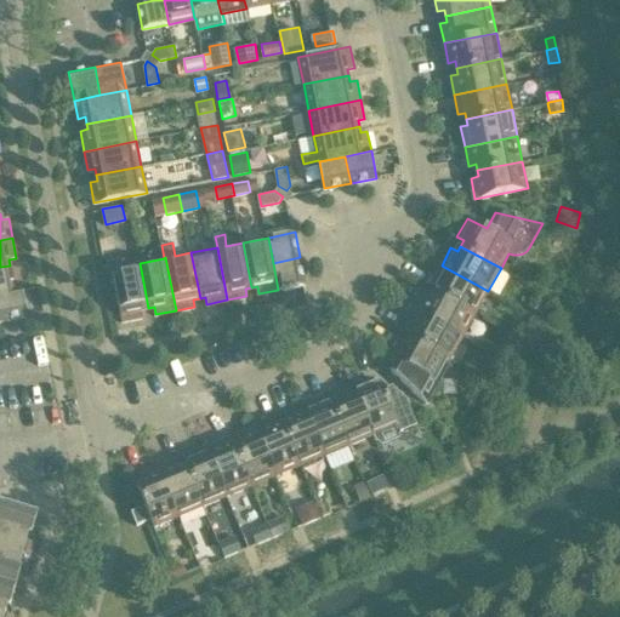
[(300,257),(273,263),(278,290),(305,284),(300,257)]
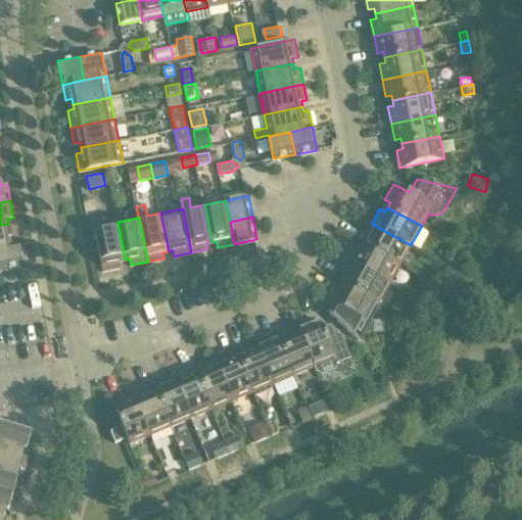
[(125,260),(117,222),(94,226),(103,270),(121,267),(120,261),(125,260)]
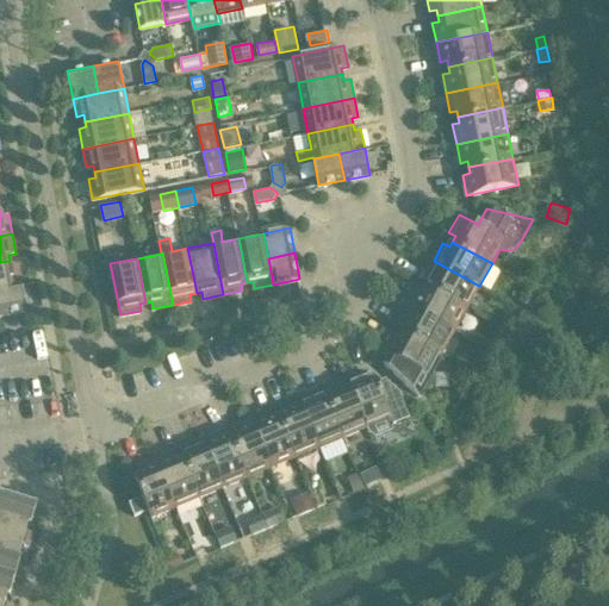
[(10,261),(0,262),(0,288),(22,285),(18,266),(11,267),(10,261)]
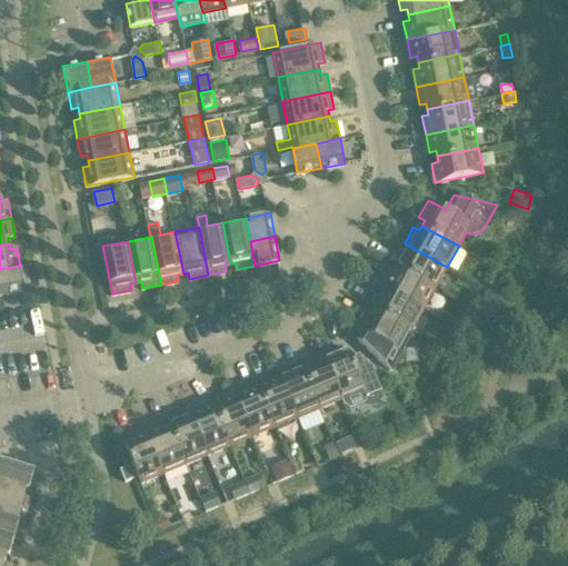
[(447,267),(405,244),(396,259),(401,262),(398,268),(436,288),(447,267)]
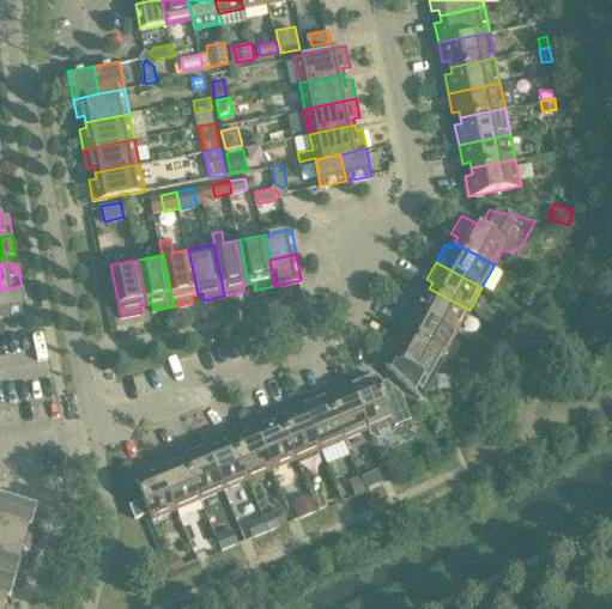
[(22,286),(0,290),(0,308),(2,317),(28,312),(22,286)]
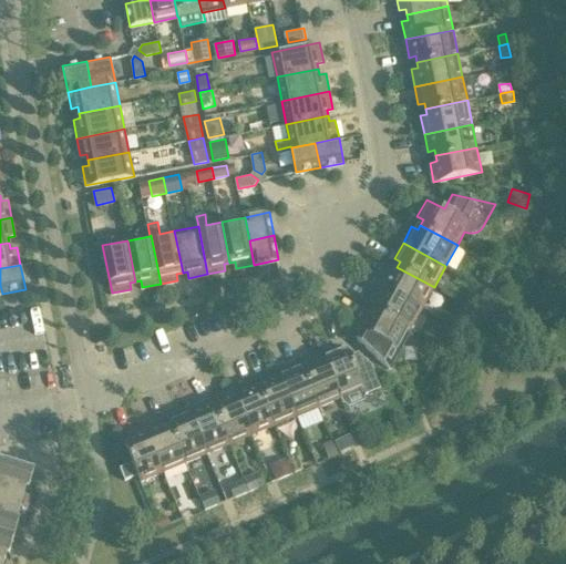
[(434,287),(397,267),(394,272),(389,268),(380,285),(400,295),(422,308),(434,287)]
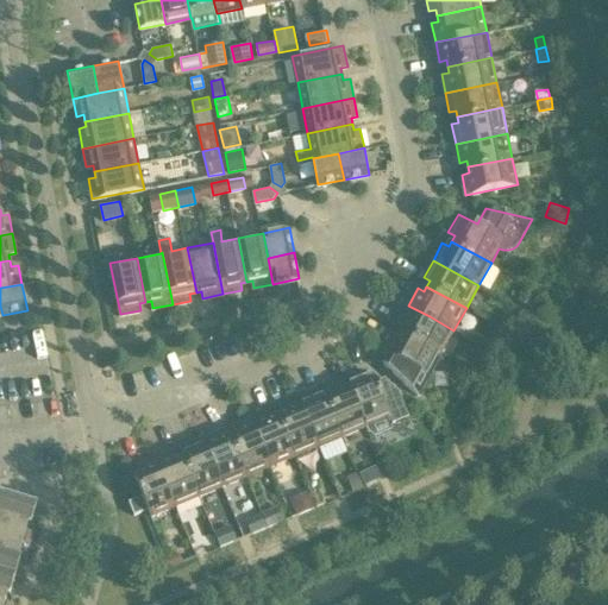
[(430,316),(408,306),(399,322),(405,326),(402,332),(442,353),(453,331),(430,316)]
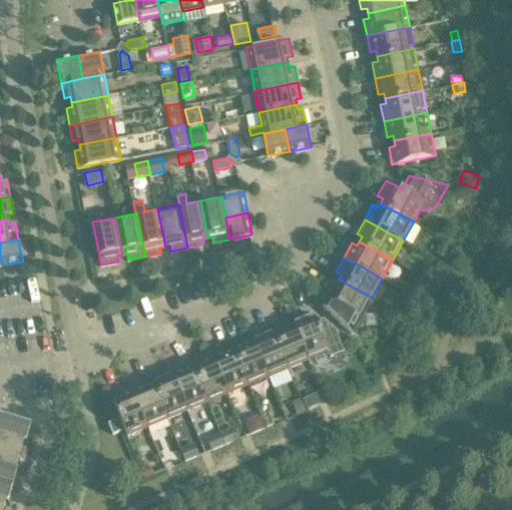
[(430,280),(435,270),(428,265),(422,276),(430,280)]
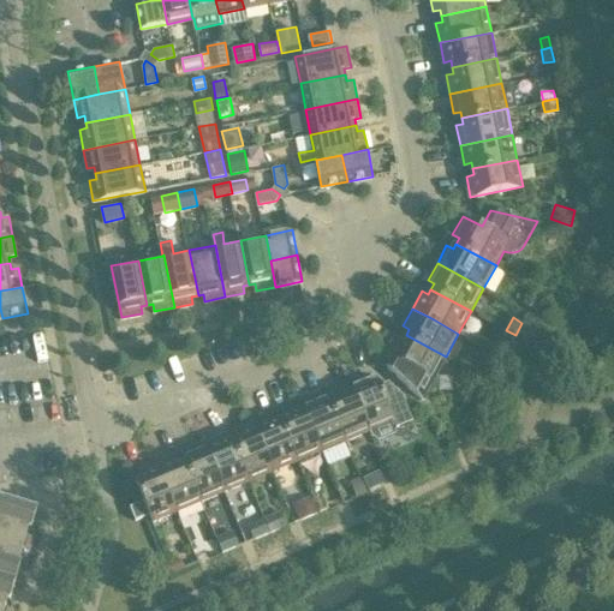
[(446,357),(406,335),(403,340),(397,336),(387,355),(393,358),(388,367),(422,400),(446,357)]
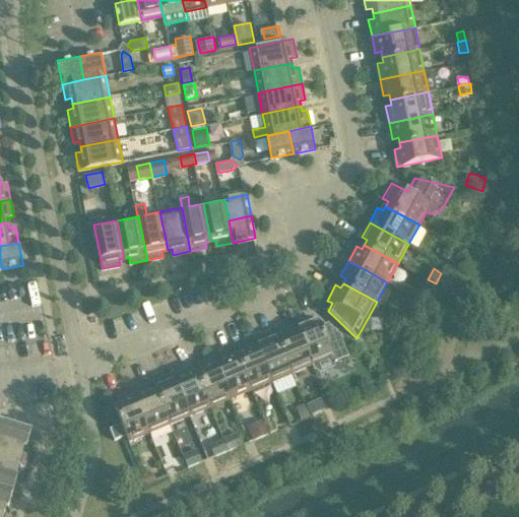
[(411,296),(424,303),(427,297),(414,291),(411,296)]
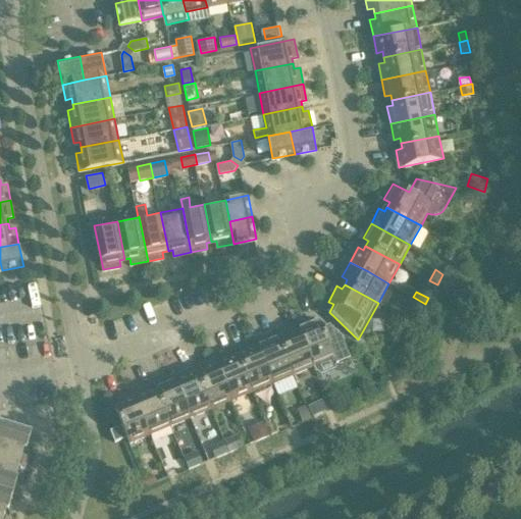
[(413,297),(411,303),(422,309),(425,304),(413,297)]
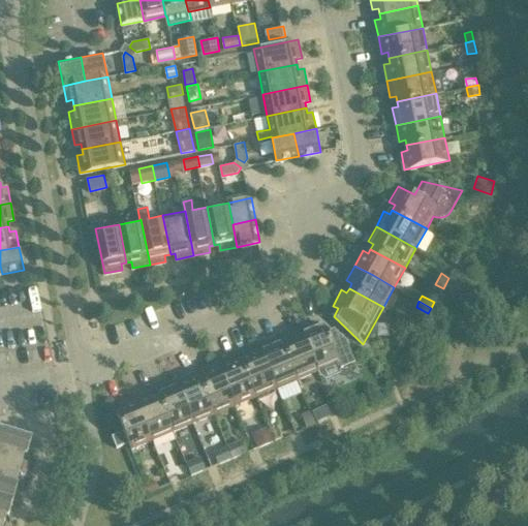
[(315,321),(301,328),(315,362),(318,369),(317,369),(320,376),(321,376),(325,379),(341,372),(341,367),(340,366),(354,360),(345,338),(334,327),(327,330),(324,326),(318,328),(317,327),(315,321)]
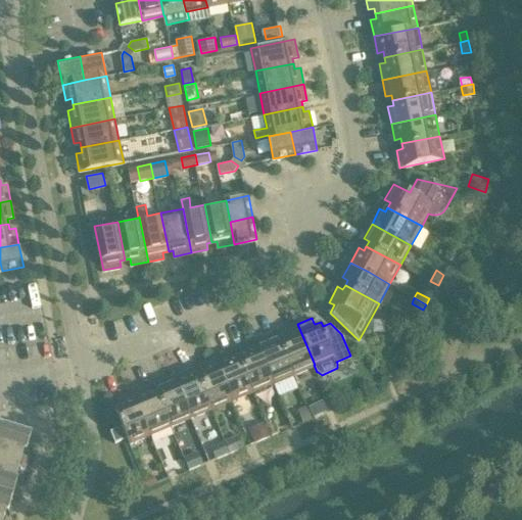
[(283,335),(279,337),(294,373),(314,365),(315,365),(312,358),(297,324),(281,331),(283,335)]
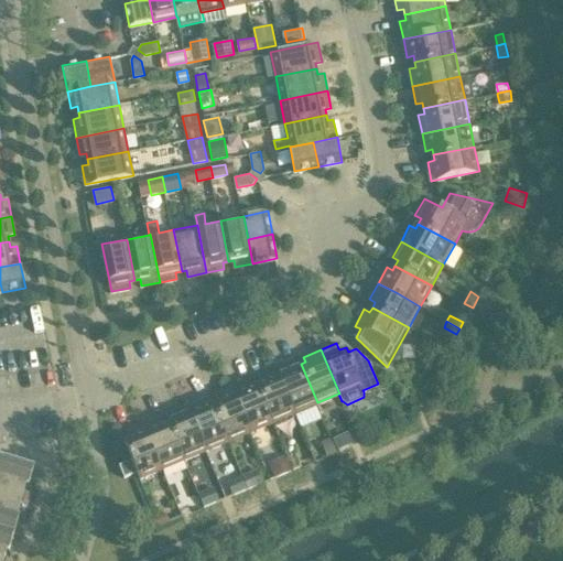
[(292,359),(277,367),(295,411),(301,424),(318,417),(313,403),(317,402),(301,364),(295,366),(292,359)]
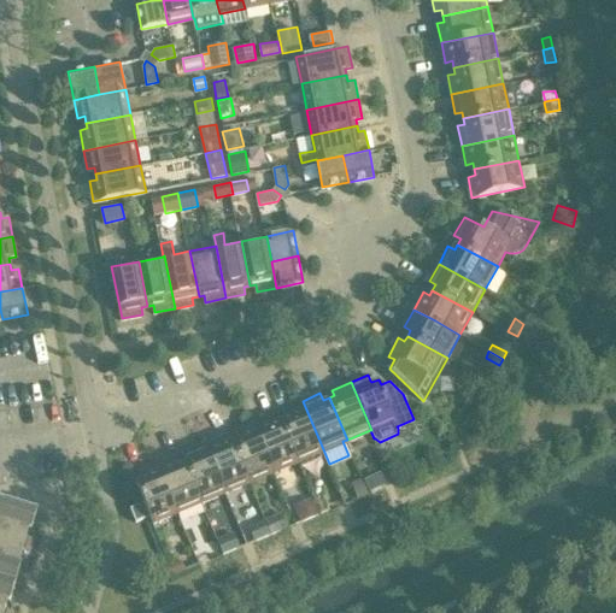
[(286,416),(281,417),(298,460),(323,449),(303,401),(301,401),(298,394),(289,398),(293,405),(283,408),(286,416)]
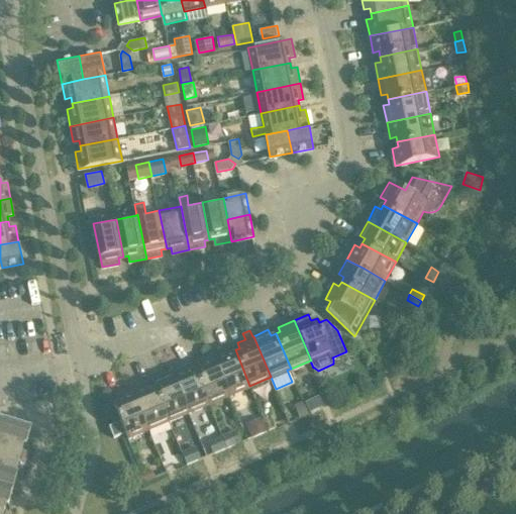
[(200,367),(195,369),(209,403),(229,394),(213,352),(210,346),(202,349),(205,355),(197,360),(200,367)]
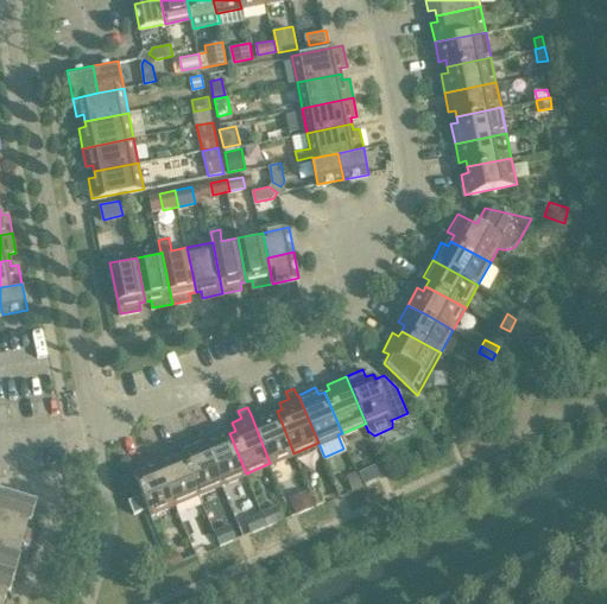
[(267,407),(251,414),(270,463),(293,453),(277,411),(271,414),(267,407)]
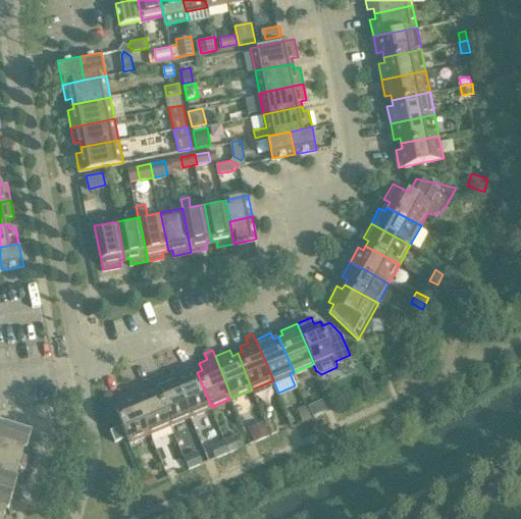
[(189,369),(174,375),(191,415),(211,407),(197,372),(192,374),(189,369)]
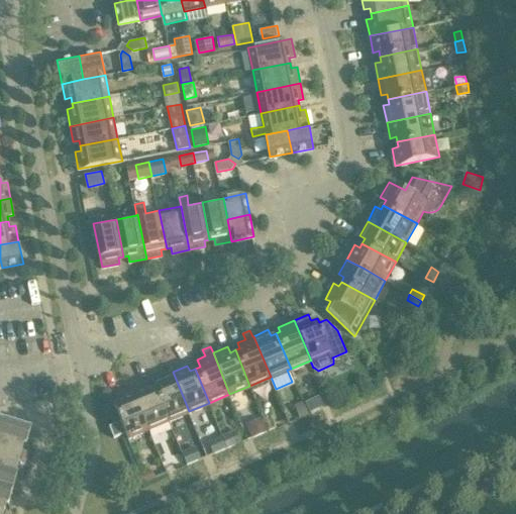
[(159,384),(155,386),(169,419),(189,411),(173,372),(157,379),(159,384)]
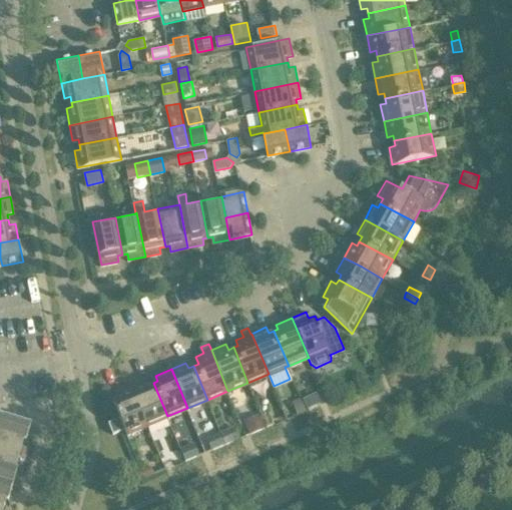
[(146,379),(131,385),(140,407),(147,424),(167,416),(153,383),(148,385),(146,379)]
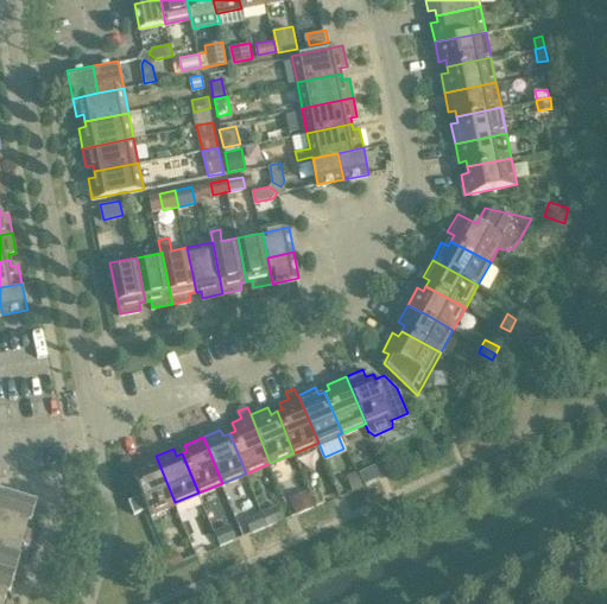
[(140,471),(133,474),(141,494),(141,495),(147,509),(150,513),(175,502),(166,482),(156,456),(137,464),(140,471)]
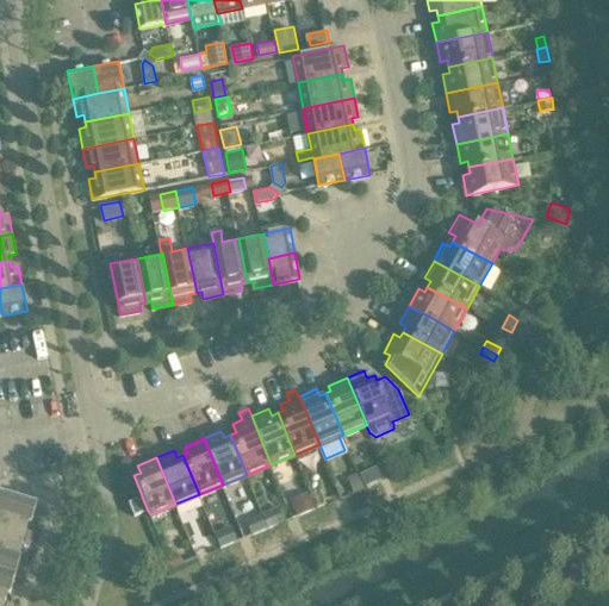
[(377,469),(361,476),(365,486),(380,480),(377,469)]
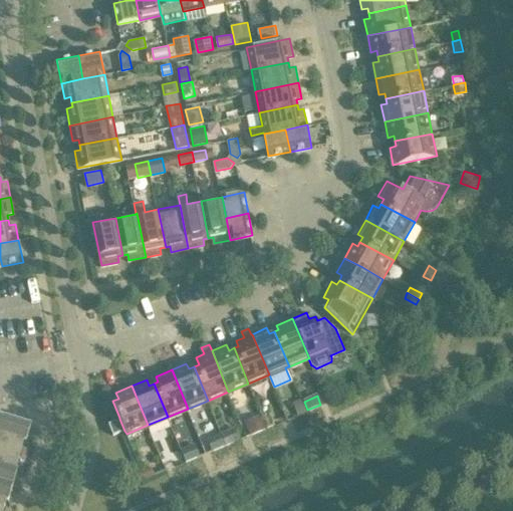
[(302,398),(288,403),(294,416),(297,414),(298,414),(306,410),(307,410),(304,402),(302,398)]
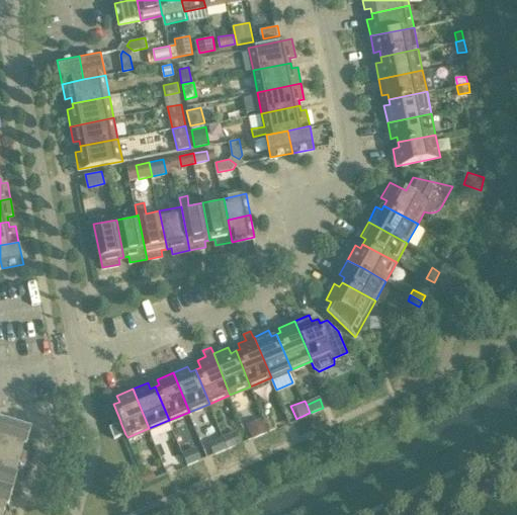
[(262,416),(247,423),(253,436),(268,430),(265,423),(264,421),(262,416)]
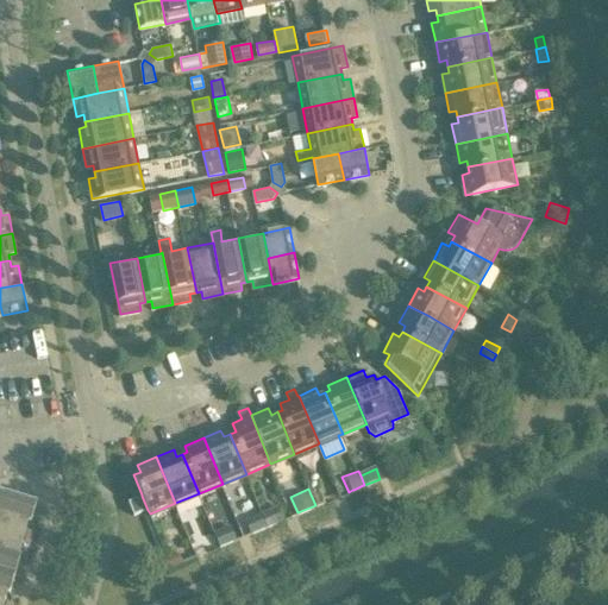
[(0,493),(0,573),(14,578),(24,548),(29,549),(32,537),(27,536),(37,505),(0,493)]
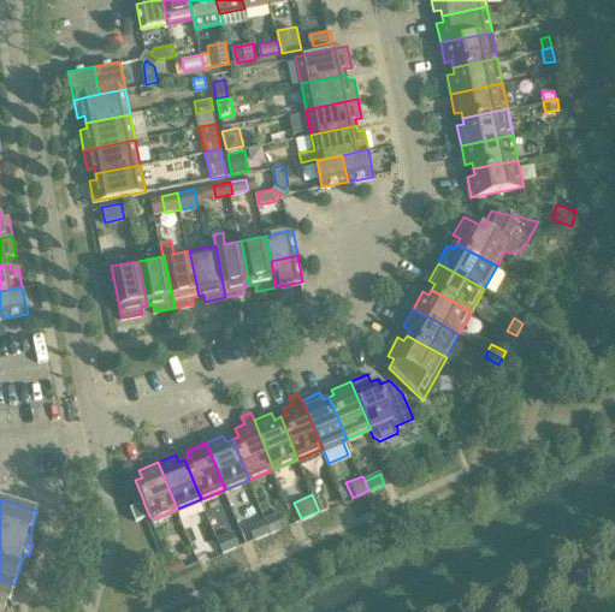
[(143,501),(130,507),(136,521),(146,517),(149,516),(143,501)]
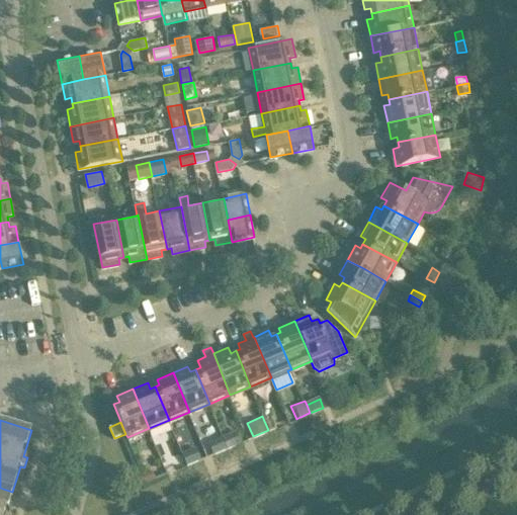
[(237,429),(222,435),(227,447),(242,441),(237,429)]
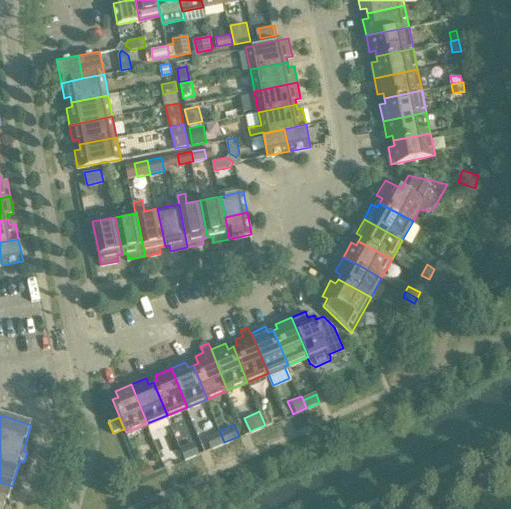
[(219,430),(206,435),(211,447),(224,442),(219,430)]
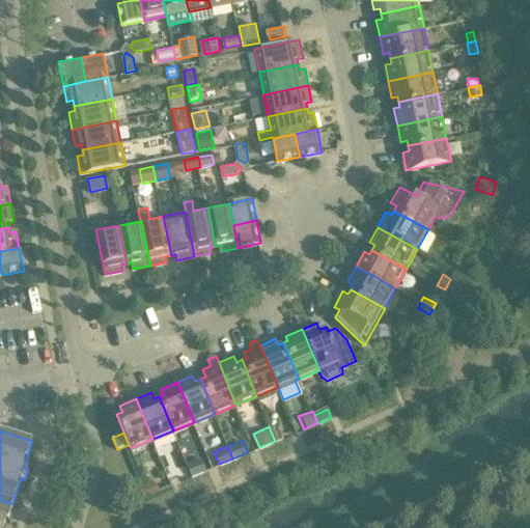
[(201,456),(187,463),(192,475),(206,469),(201,456)]
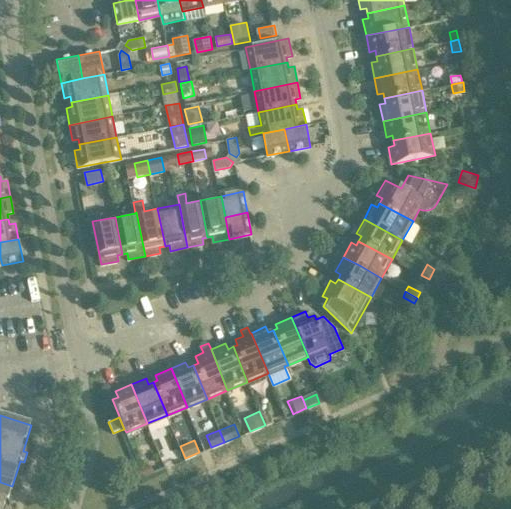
[(150,465),(141,469),(144,476),(153,472),(150,465)]
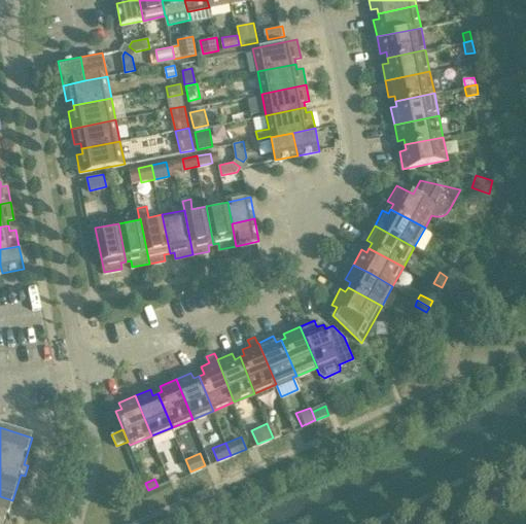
[(5,523),(12,500),(0,496),(0,523),(5,523)]
